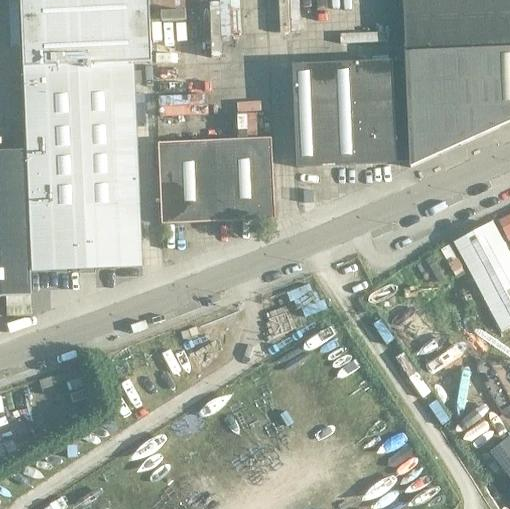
[(20,0),(32,269),(141,265),(132,62),(143,61),(150,61),(147,0),(20,0)]
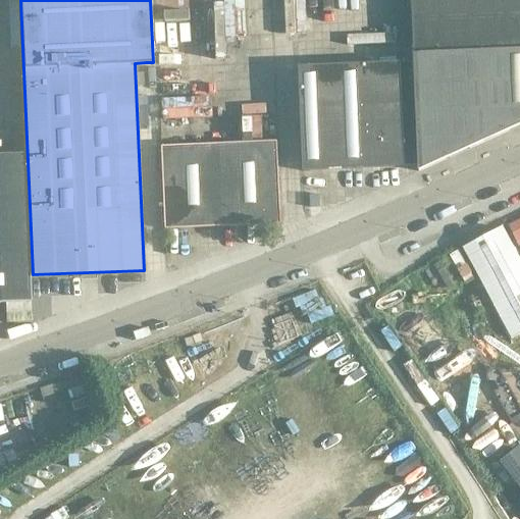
[(409,0),(412,62),(416,163),(416,169),(519,122),(519,0),(409,0)]
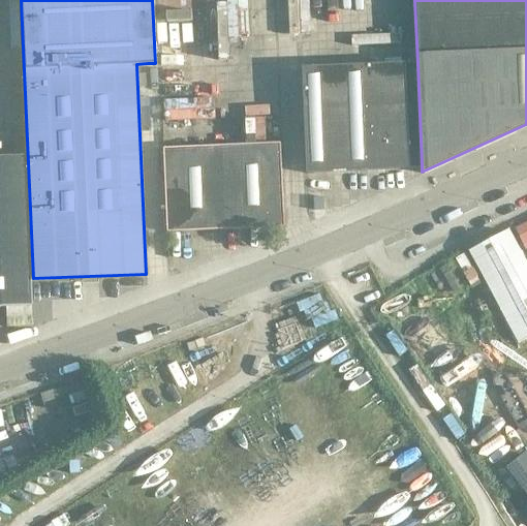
[(307,169),(408,165),(404,63),(401,64),(400,30),(350,32),(352,66),(303,68),(307,169)]
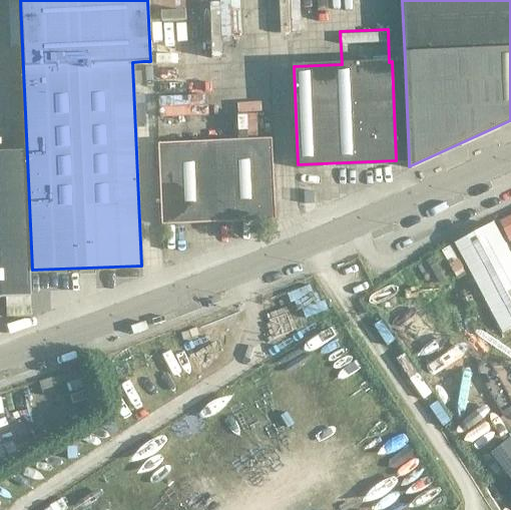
[(396,160),(409,160),(405,61),(392,61),(396,160)]
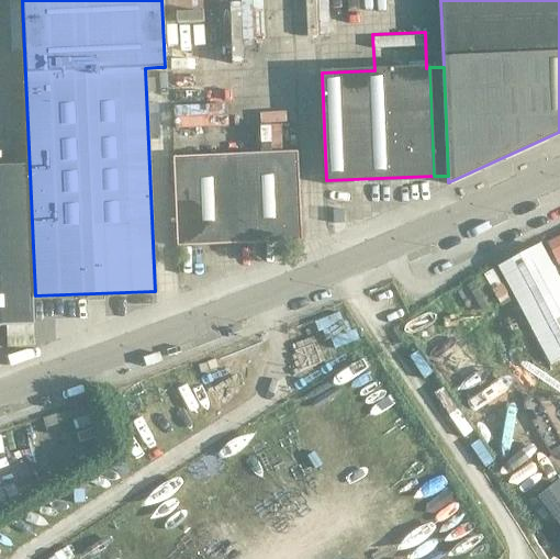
[(261,120),(261,146),(286,146),(286,120),(261,120)]
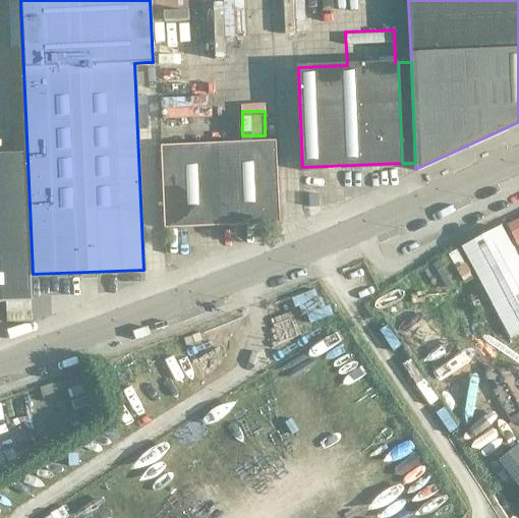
[(161,146),(165,226),(277,221),(274,140),(161,146)]
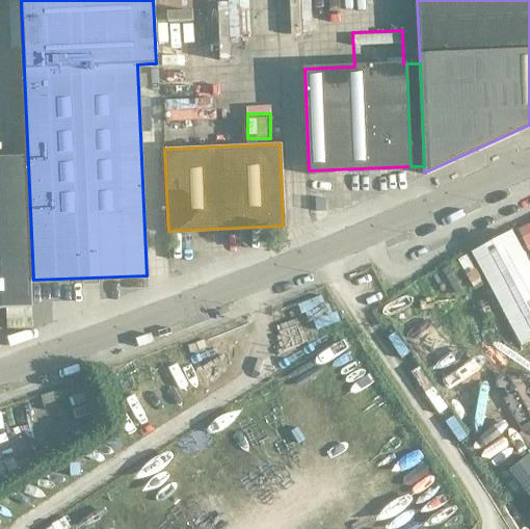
[(0,305),(30,305),(24,157),(0,157),(0,305)]
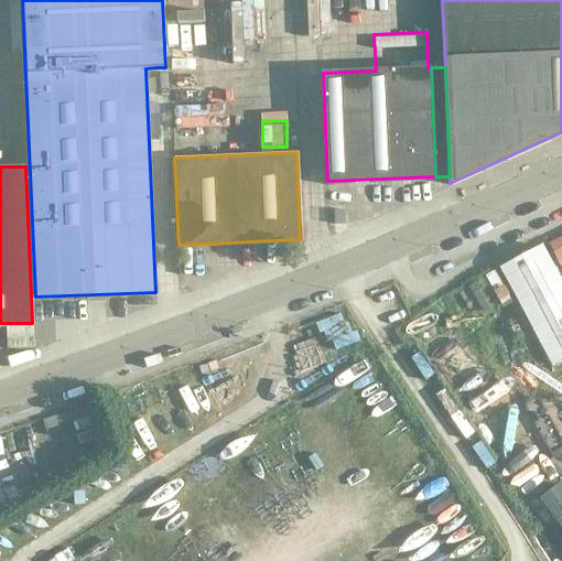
[(561,235),(549,243),(558,259),(561,256),(561,235)]
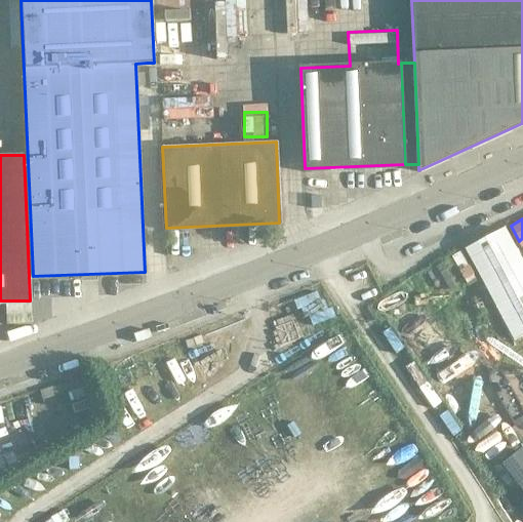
[(465,246),(513,337),(522,331),(522,266),(501,227),(465,246)]
